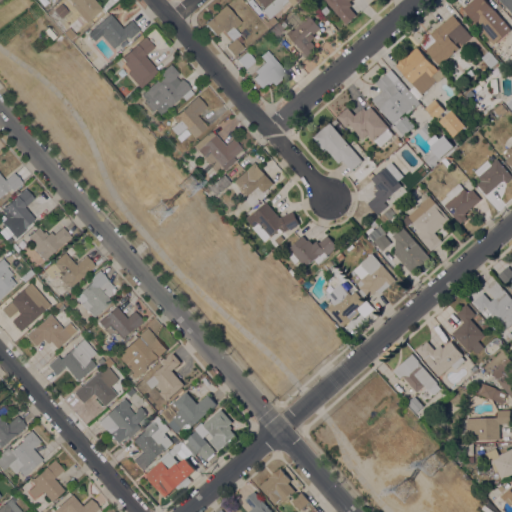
[(94,0),(102,9),(90,20),(80,9),(77,12),(71,4),(72,3),(69,0),(94,0)]
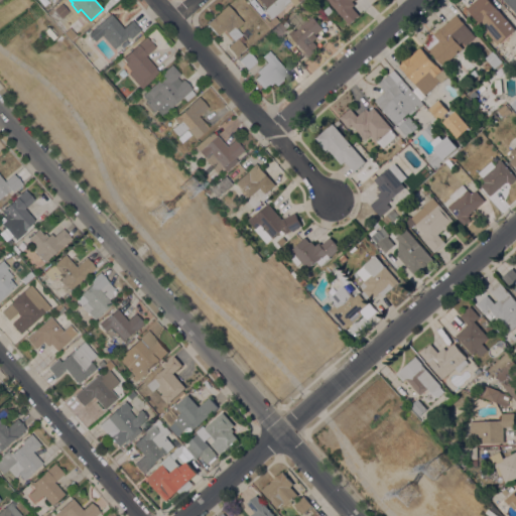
[(302,0),(295,6),(291,1),(274,16),(278,21),(270,28),(266,23),(271,19),(269,17),(268,18),(265,15),(267,14),(263,9),(265,7),(263,4),(261,5),(256,0),(302,0)]
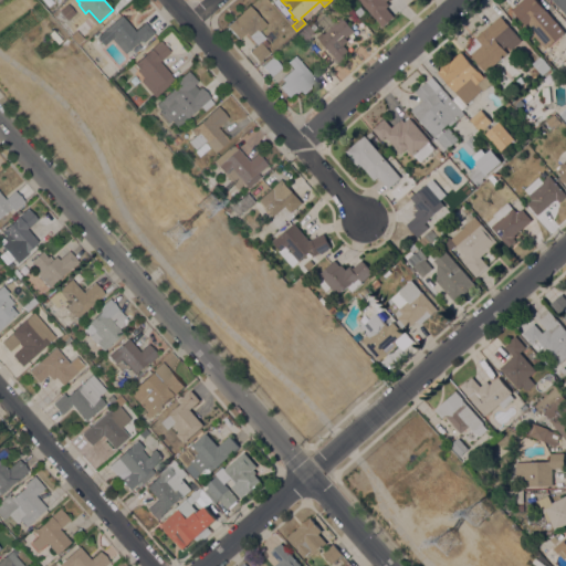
[(358,0),(388,0),(386,2),(389,6),(386,9),(394,18),(383,28),(358,0)]
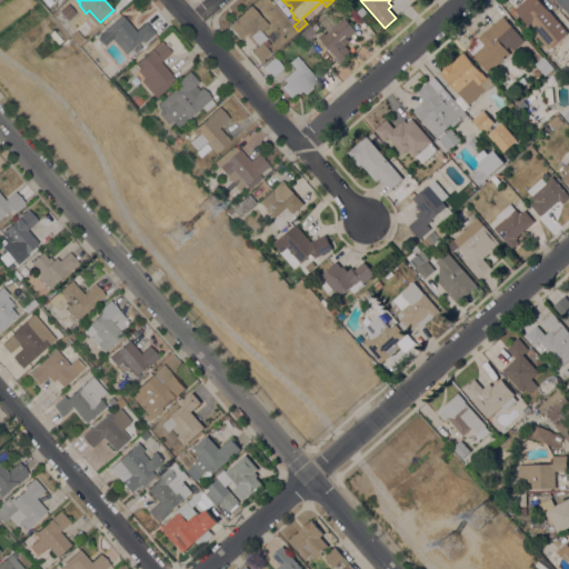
[(515,10),(526,0),(539,0),(549,11),(568,33),(549,50),(515,10)]
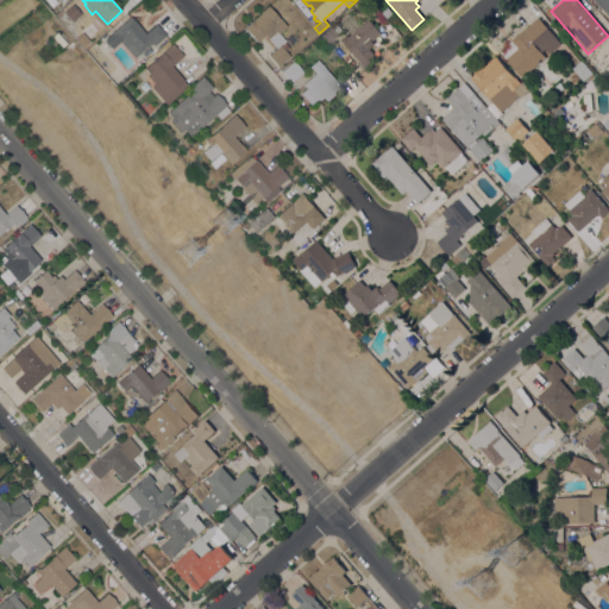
[(608,17),(595,0),(608,0),(608,17)]
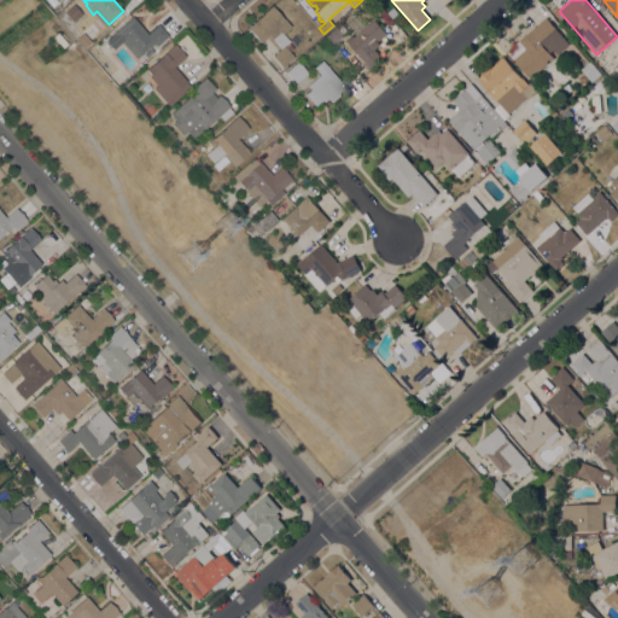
[(254,35),(254,36),(251,33),(248,28),(272,5),(291,27),(283,34),(290,41),(285,46),(286,47),(290,44),(293,48),(290,52),(293,57),(283,66),(273,56),(280,48),(268,35),(261,42),(254,35)]
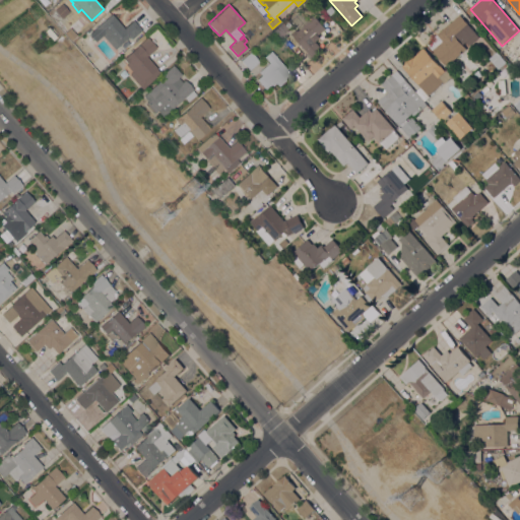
[(112,14),(124,28),(133,20),(142,29),(131,40),(129,37),(118,47),(112,40),(109,42),(103,36),(93,44),(86,36),(112,14)]
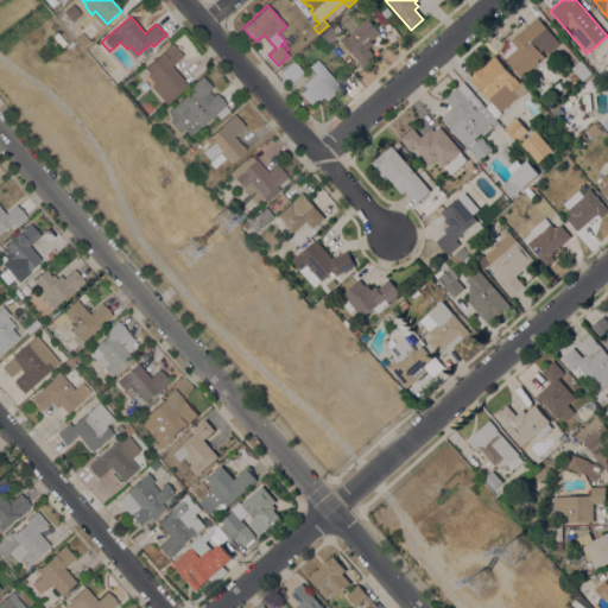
[(545,57),(523,77),(506,59),(505,59),(499,51),(537,18),(556,39),(549,46),(552,50),(548,55),(544,50),(540,52),(545,57)]
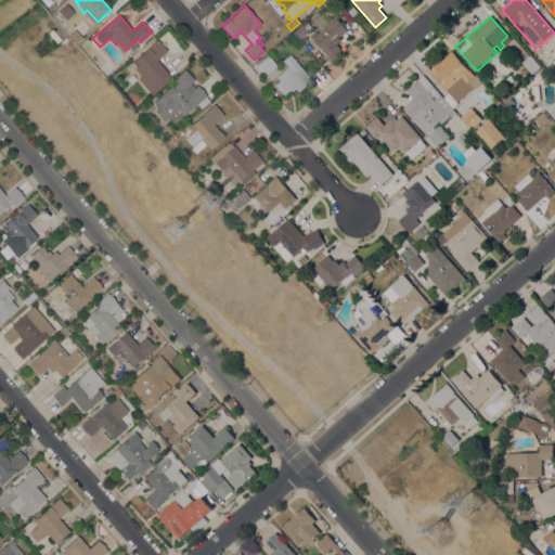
[(317,31),(318,34),(336,17),(347,30),(339,38),(341,40),(337,44),(345,53),(334,63),(311,37),(315,33),(317,31)]
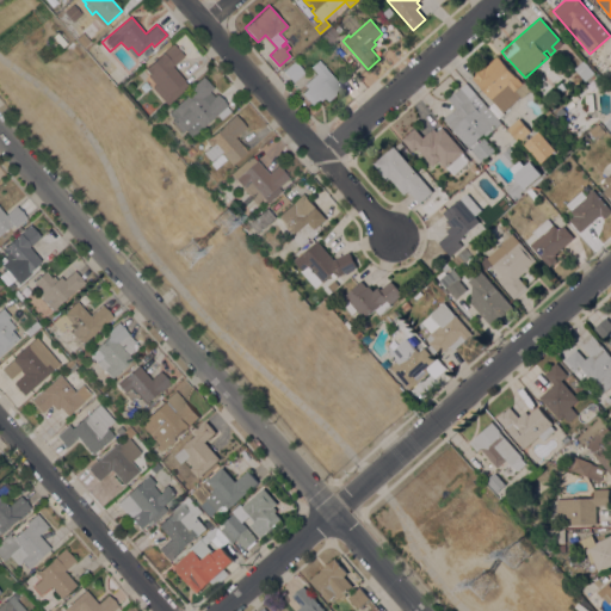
[(321,35),(332,25),(340,36),(331,44),(321,35)]
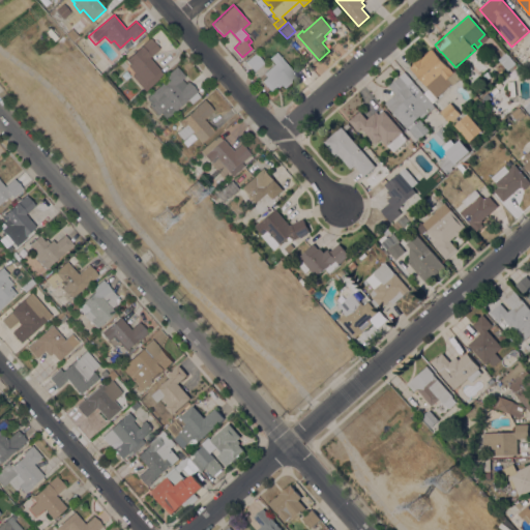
[(140,48),(150,37),(159,49),(149,57),(160,69),(159,69),(164,75),(144,91),(131,76),(135,74),(127,65),(129,64),(126,59),(140,48)]
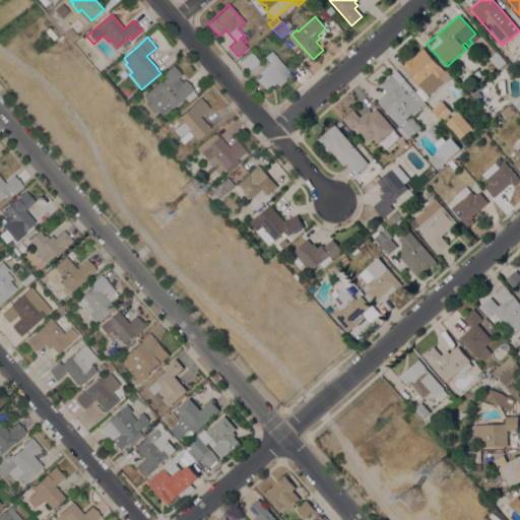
[(129,40),(132,44),(127,48),(124,45),(129,40)]
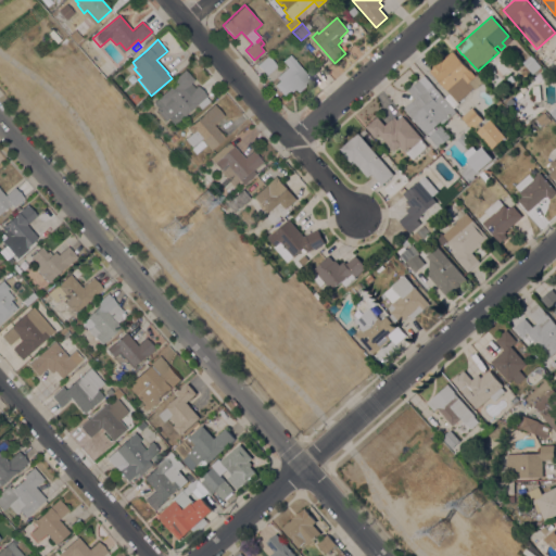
[(471,90),(472,91),(469,95),(468,93),(457,103),(434,76),(434,77),(430,72),(446,58),(445,58),(453,51),(469,71),(470,70),(476,76),(477,76),(483,83),(475,90),(474,89),(471,90)]
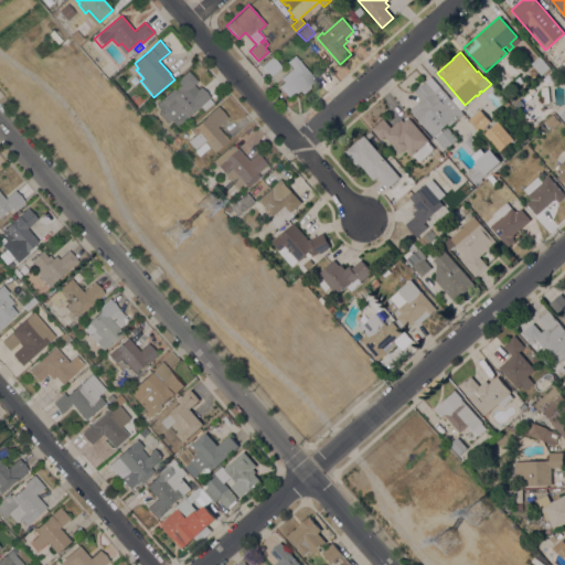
[(317,81),(302,94),(299,91),(296,93),(295,92),(288,97),(279,86),(284,82),(280,78),(292,67),(287,62),(295,55),(317,81)]
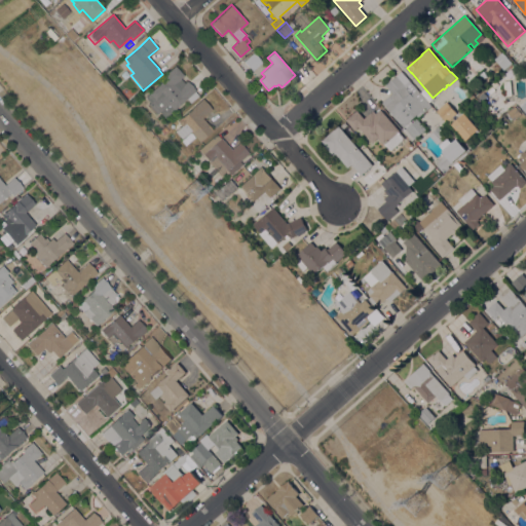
[(253,70),(243,61),(254,52),(262,62),(253,70)]
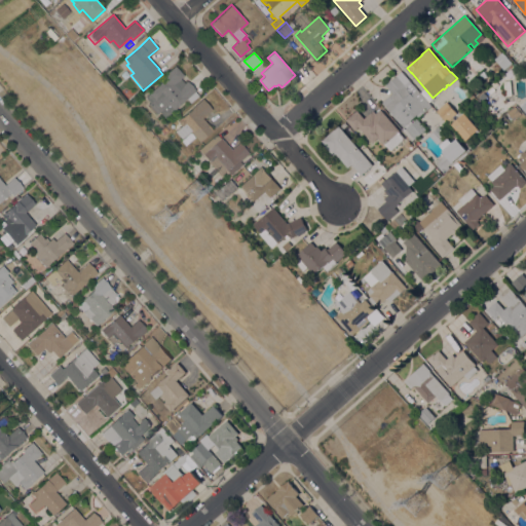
[(494,60),(502,53),(512,64),(503,71),(494,60)]
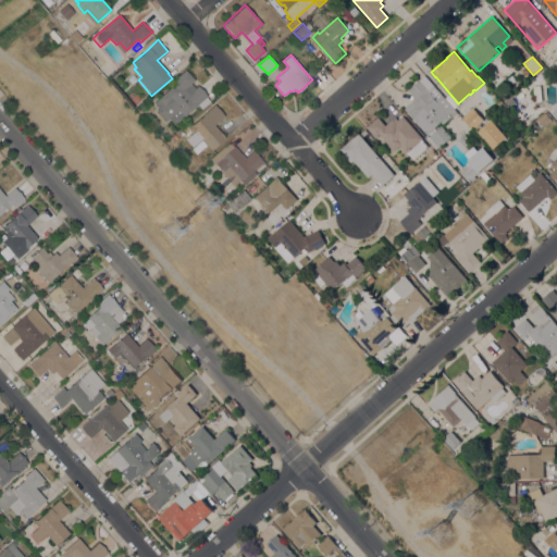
[(169,119),(165,121),(157,110),(159,109),(153,103),(158,99),(158,98),(173,84),(172,82),(185,70),(195,79),(190,83),(195,88),(198,86),(207,96),(206,97),(210,101),(201,109),(197,104),(174,125),(169,119)]
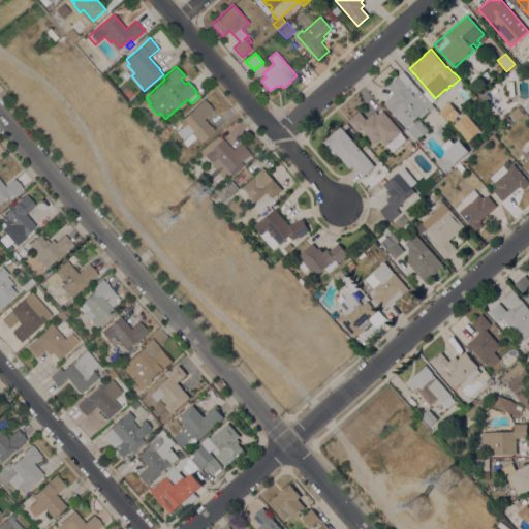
[(433,107),(421,119),(419,117),(406,128),(384,103),(395,94),(389,87),(403,73),(433,107)]
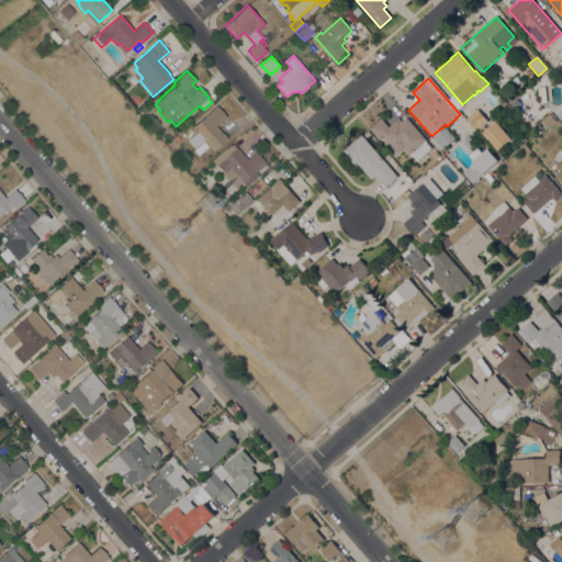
[(516,99),(520,103),(515,108),(510,103),(516,99)]
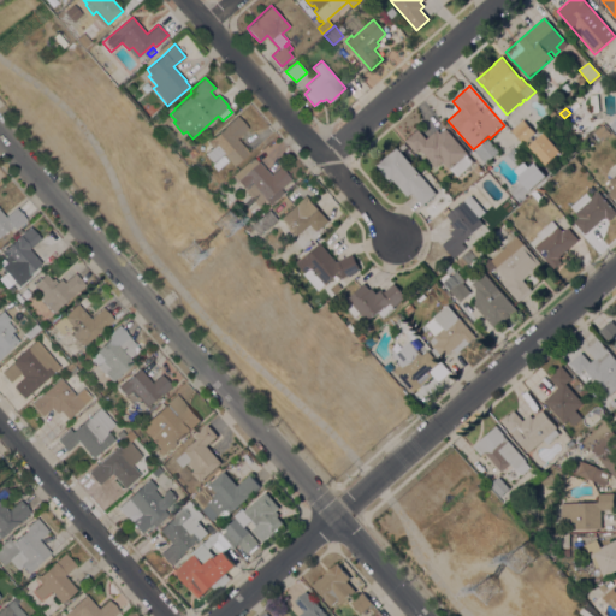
[(237,116),(248,129),(237,138),(249,152),(234,166),(223,153),(213,163),(206,154),(213,147),(208,141),(237,116)]
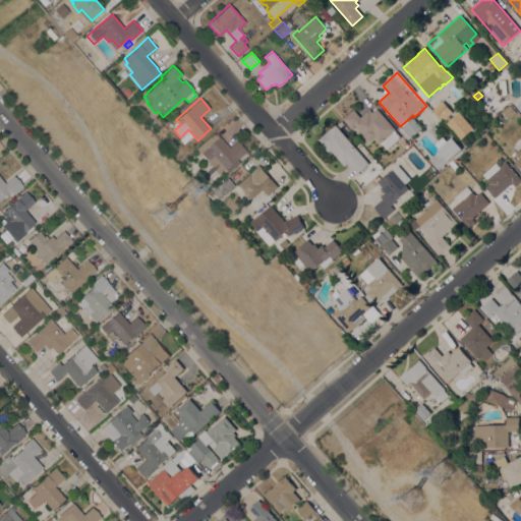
[(443,102),(453,113),(443,121),(432,110),(443,102)]
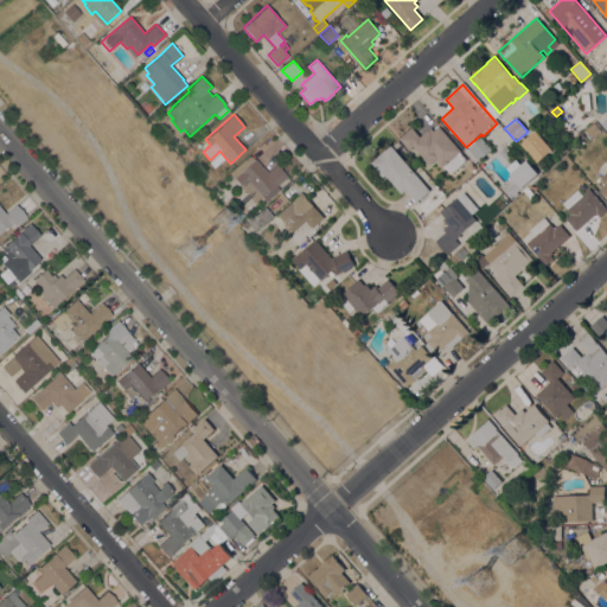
[(593,139),(586,131),(594,123),(601,132),(593,139)]
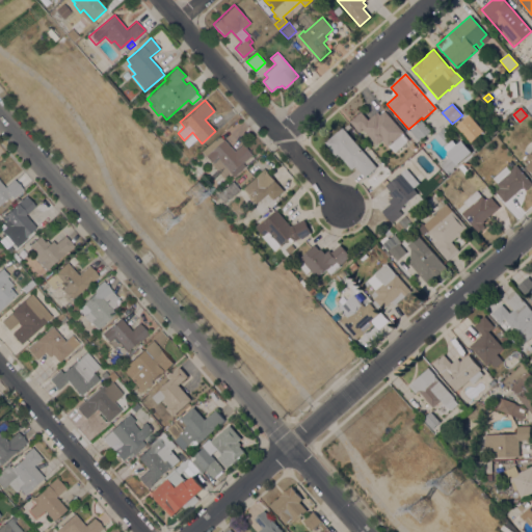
[(404,133),(403,133),(409,140),(395,153),(389,147),(386,143),(384,144),(381,140),(377,144),(363,129),(358,132),(350,122),(361,112),(368,121),(377,112),(380,115),(384,111),(404,133)]
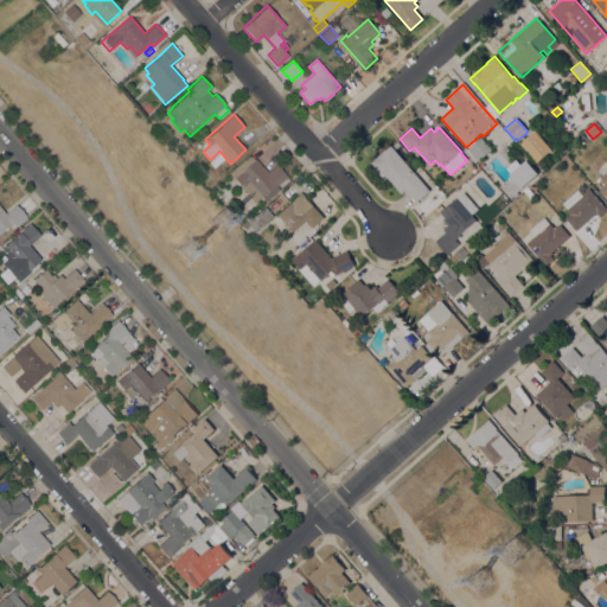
[(521,145),(536,132),(553,151),(537,164),(521,145)]
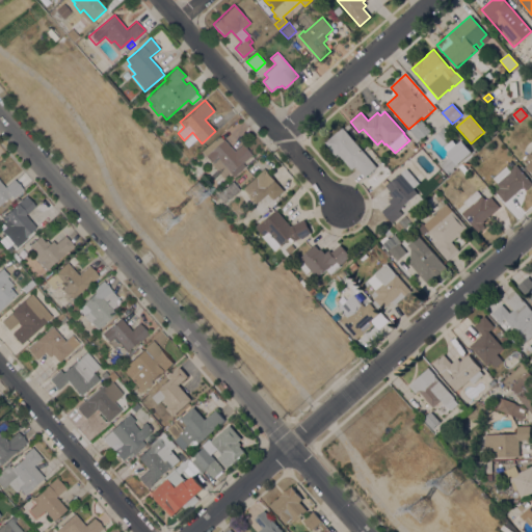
[(166,136),(162,132),(166,128),(170,132),(166,136)]
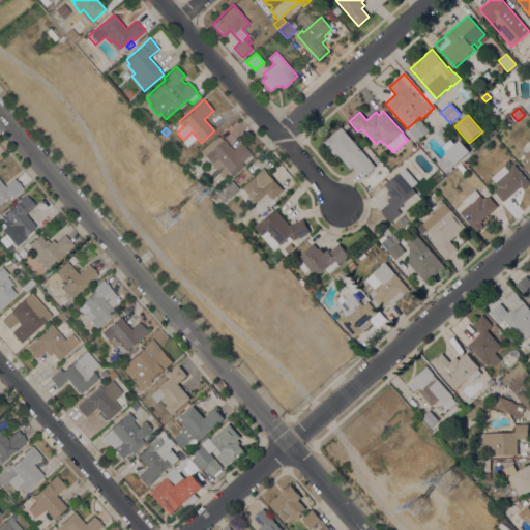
[(376,167),(364,177),(354,167),(351,170),(339,155),(336,157),(323,143),(342,127),(376,167)]
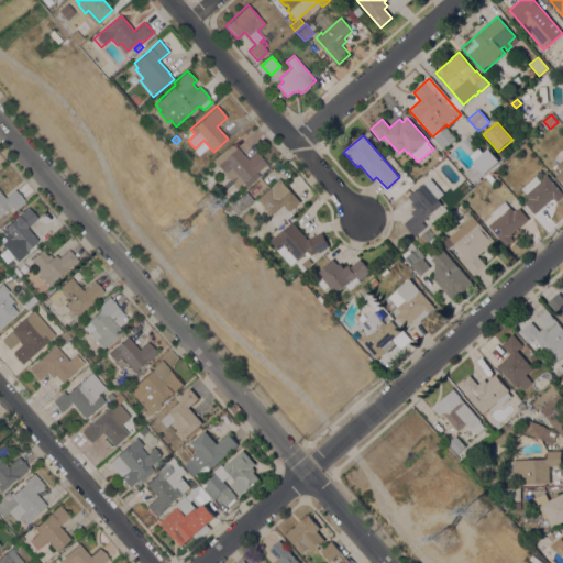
[(460,145),(470,136),(478,146),(468,155),(460,145)]
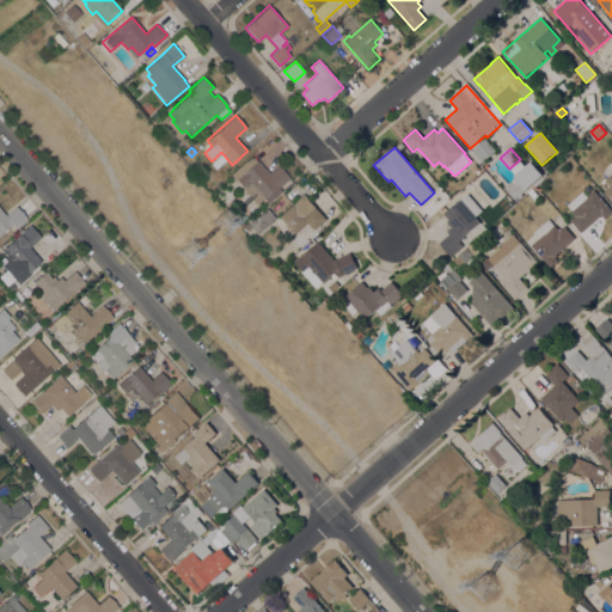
[(252,157),(257,160),(269,175),(279,166),(282,170),(283,169),(288,173),(286,175),(289,178),(279,188),(282,191),(269,203),(264,197),(257,203),(242,187),(243,187),(232,175),(252,157)]
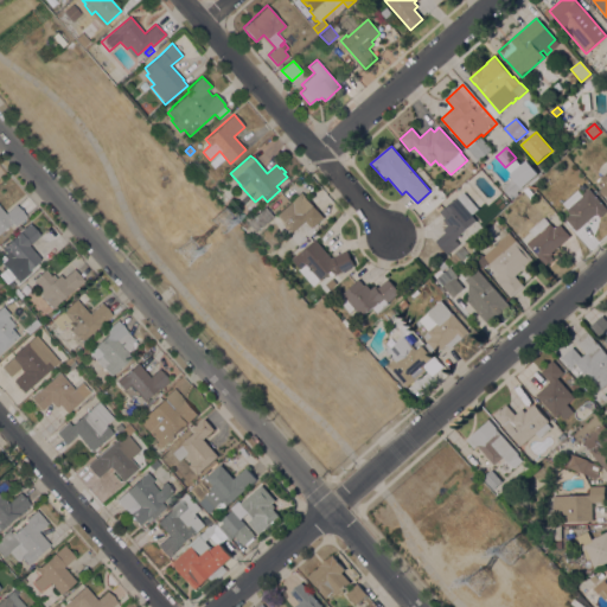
[(517,192),(519,195),(512,200),(502,187),(513,178),(511,176),(512,173),(508,168),(517,160),(522,165),(528,160),(540,174),(517,192)]
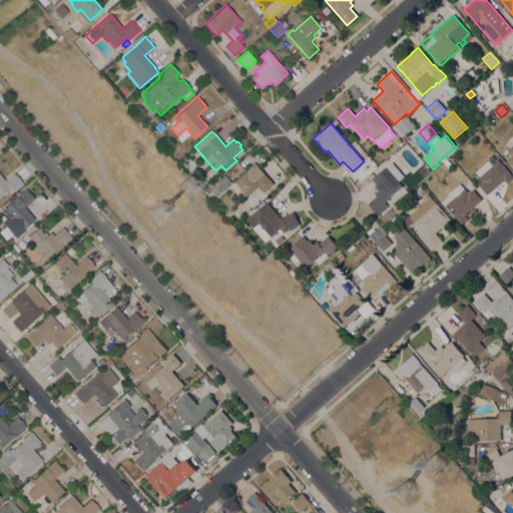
[(512,145),(504,154),(512,164),(512,145)]
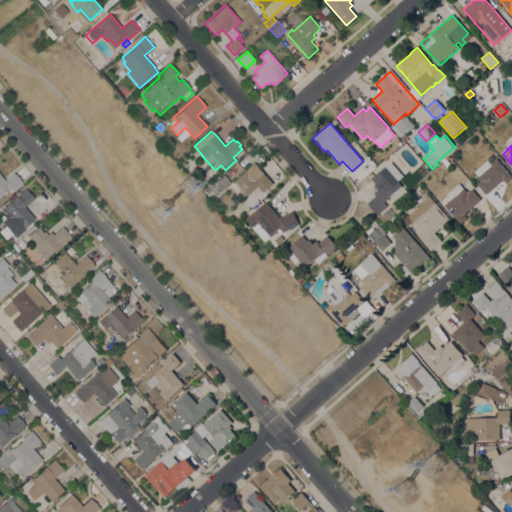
[(511,176),(511,178),(506,184),(504,181),(503,182),(502,181),(486,195),(477,185),(481,181),(478,177),(479,177),(475,172),(487,161),(491,164),(497,159),(511,176)]
